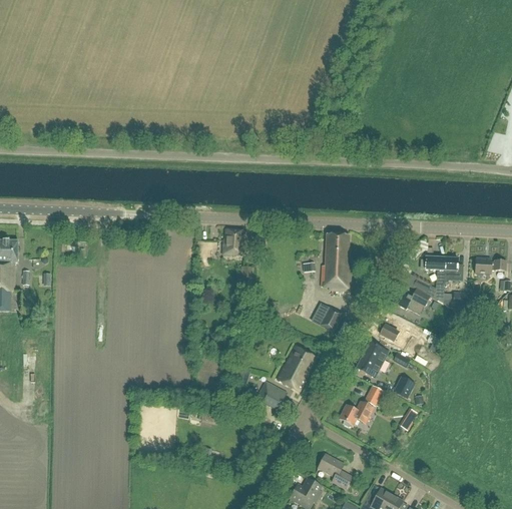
[(242,228),(225,227),(224,238),(222,237),(222,252),(244,253),(244,247),(243,247),(243,241),(244,241),(245,231),(242,231),(242,228)]
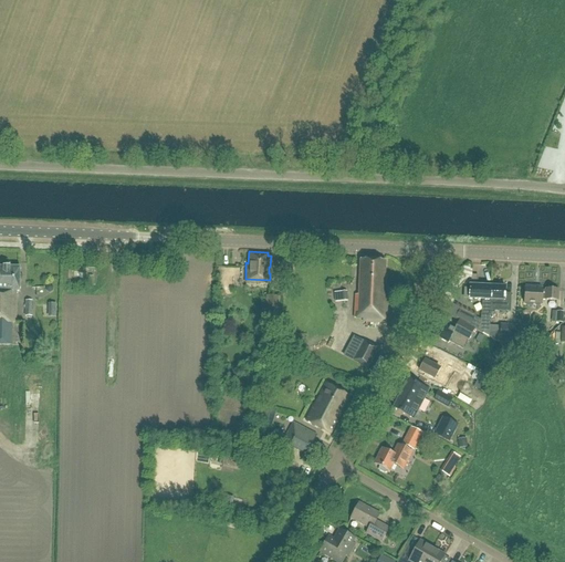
[(385,257),(359,257),(358,291),(354,291),(353,315),(363,315),(362,318),(385,319),(386,292),(383,292),(385,257)]
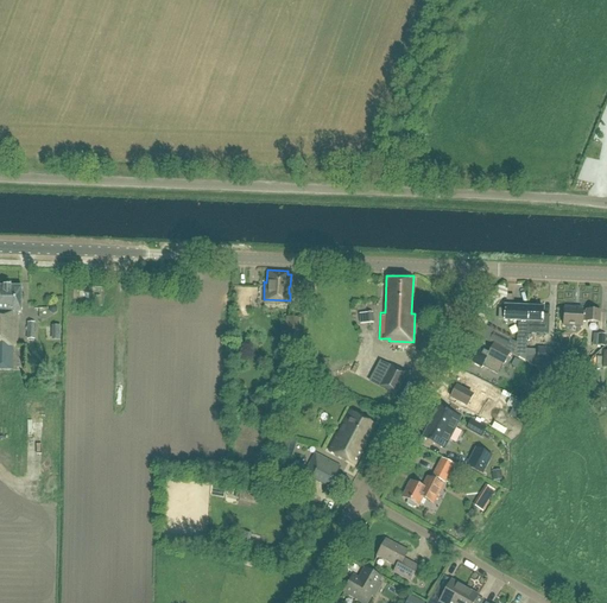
[(18,283),(0,283),(0,366),(10,367),(10,343),(13,343),(13,309),(17,309),(18,283)]
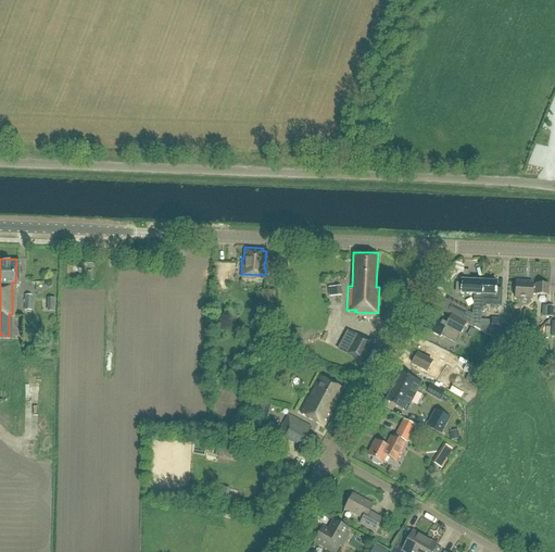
[(472,290),(472,304),(480,305),(481,291),(480,291),(481,278),(461,278),(459,290),(472,290)]
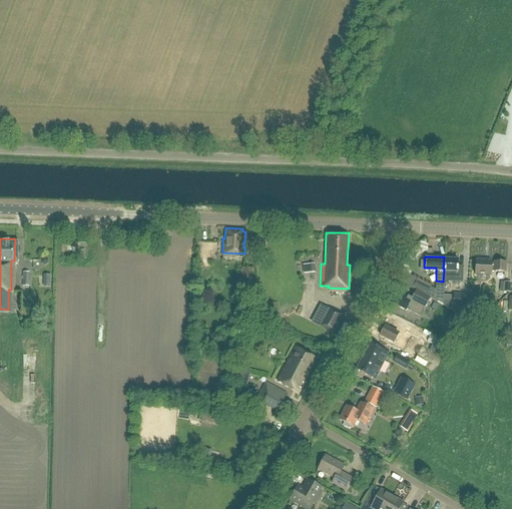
[(457,258),(444,257),(443,269),(444,269),(451,269),(451,279),(462,279),(462,269),(456,269),(457,258)]
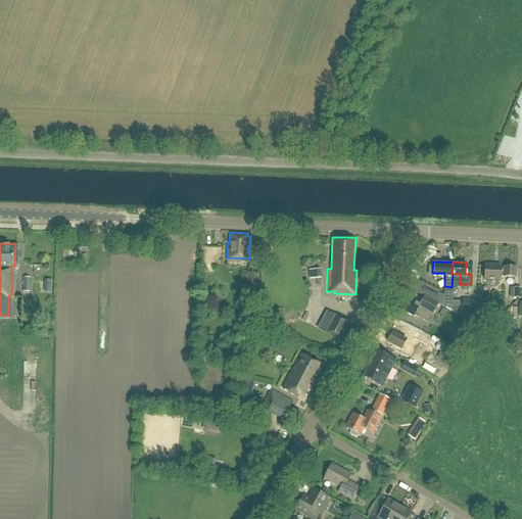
[(501,264),(484,263),(483,278),(500,278),(500,274),(515,275),(516,265),(504,264),(504,266),(501,266),(501,264)]
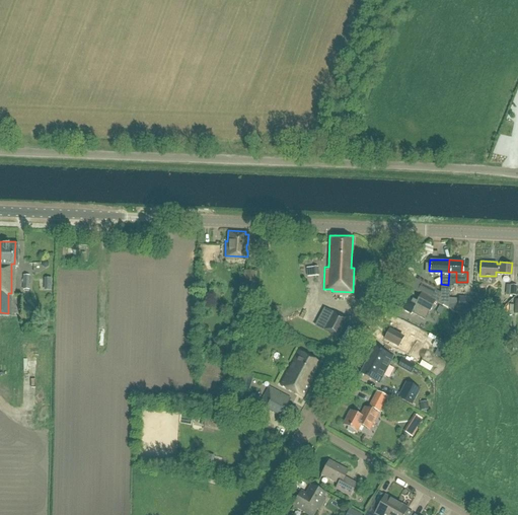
[(254,269),(243,268),(241,290),(252,291),(254,269)]
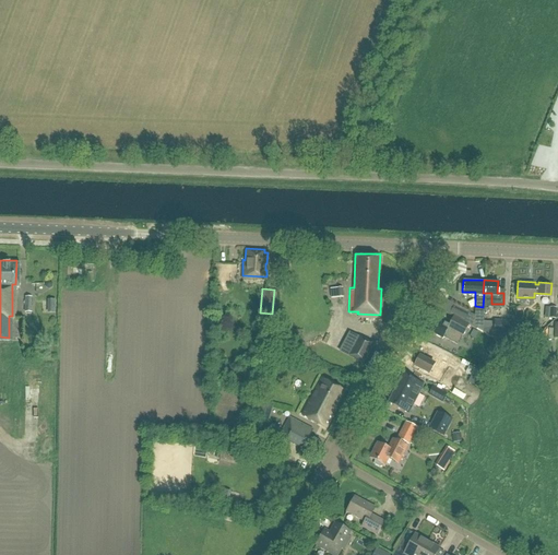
[(469,310),(453,302),(449,311),(463,319),(469,310)]
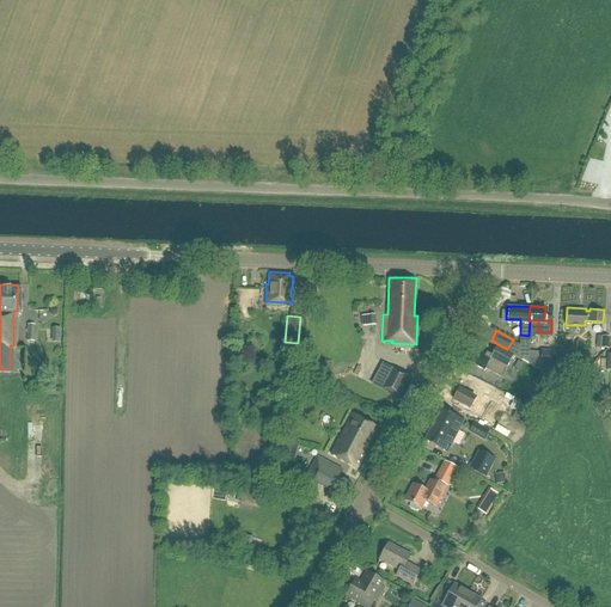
[(519,335),(518,354),(527,354),(529,336),(520,335),(519,335)]
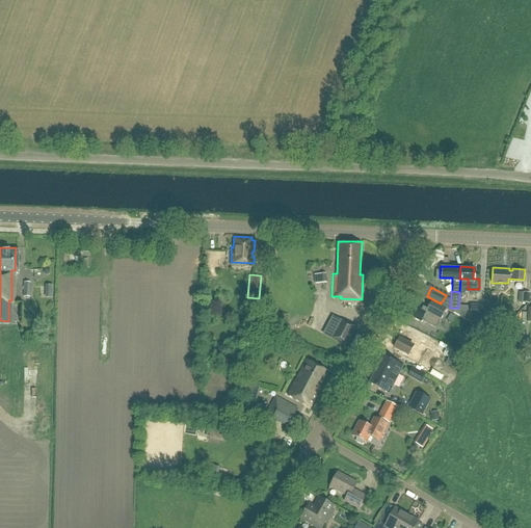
[(445,306),(431,298),(427,306),(418,300),(416,304),(410,300),(405,312),(420,319),(421,318),(433,324),(439,316),(440,316),(445,306)]
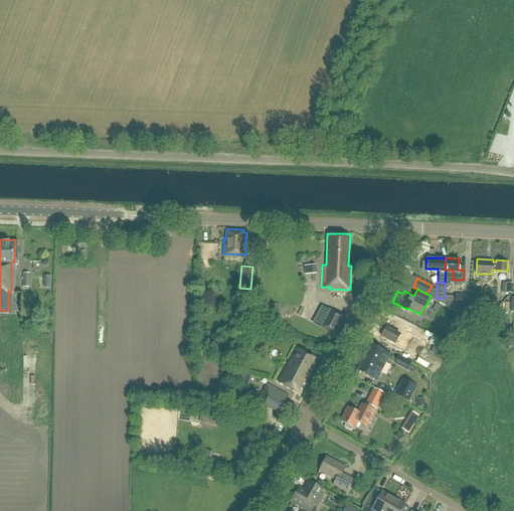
[(469,293),(455,292),(455,305),(457,305),(457,307),(468,315),(469,293)]
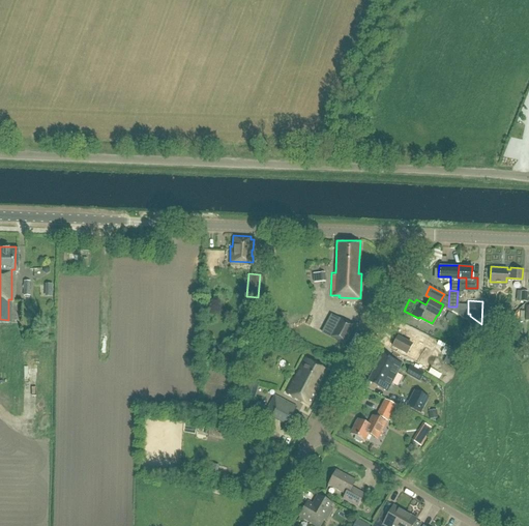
[(330,311),(321,328),(344,341),(353,323),(330,311)]
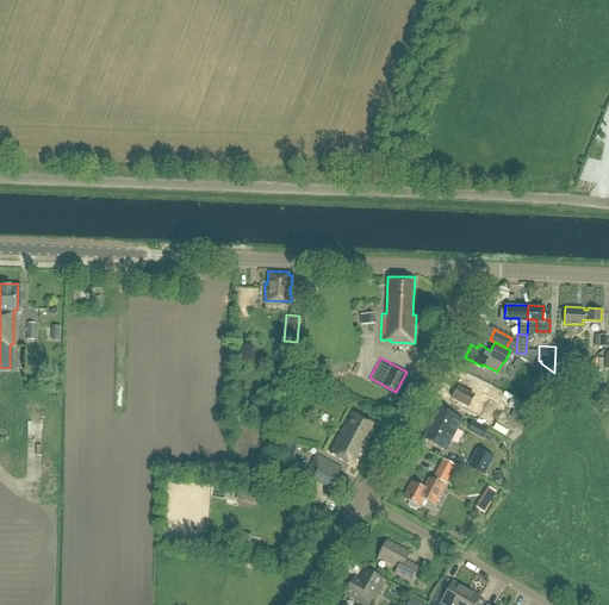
[(471,391),(458,384),(451,394),(467,404),(472,397),(477,399),(482,390),(473,386),(471,391)]
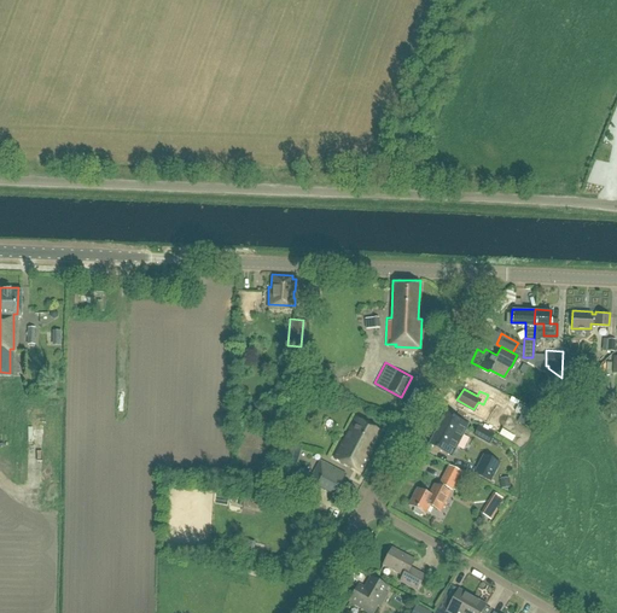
[(429,442),(443,450),(459,419),(444,412),(442,415),(441,415),(435,427),(436,427),(429,442)]
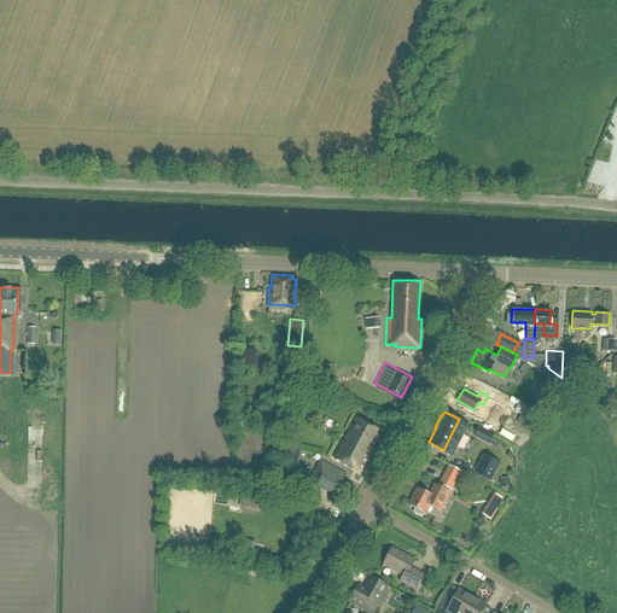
[(379,428),(354,414),(347,427),(348,428),(345,435),(344,433),(332,455),(360,470),(368,454),(366,453),(379,428)]
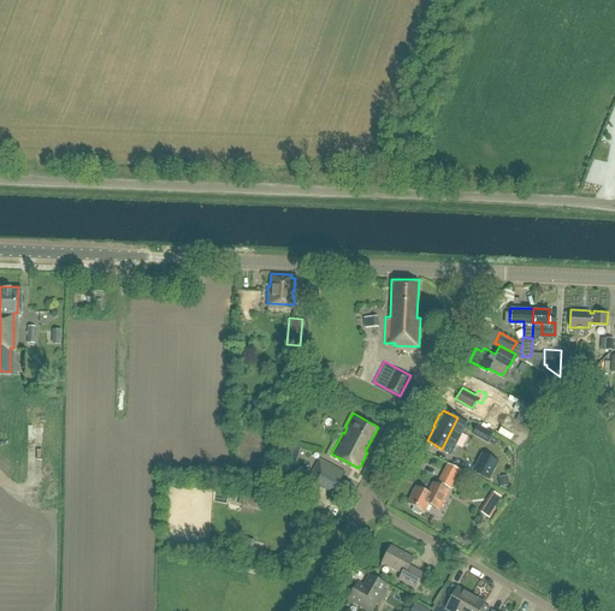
[(475,421),(472,431),(483,435),(486,427),(475,421)]
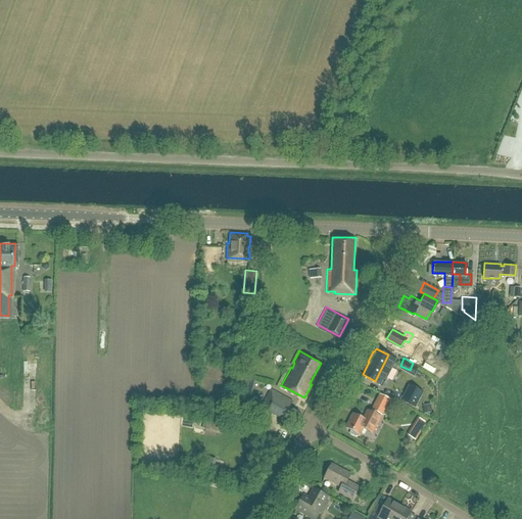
[(392,366),(388,376),(393,379),(398,368),(392,366)]
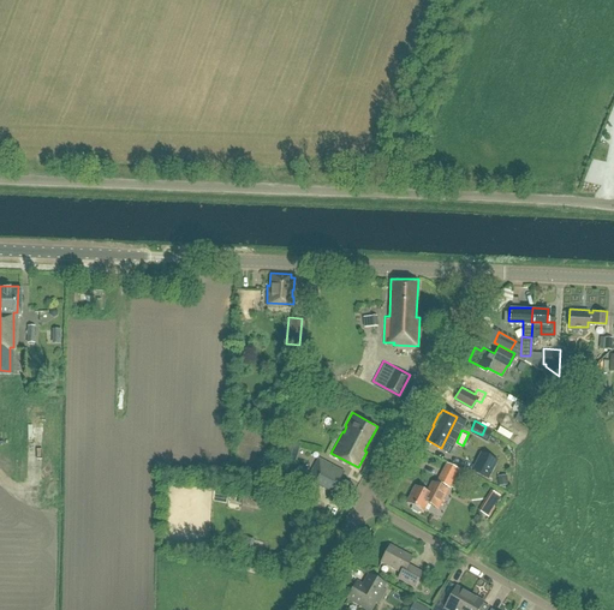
[(299,443),(284,438),(279,454),(293,460),(299,443)]
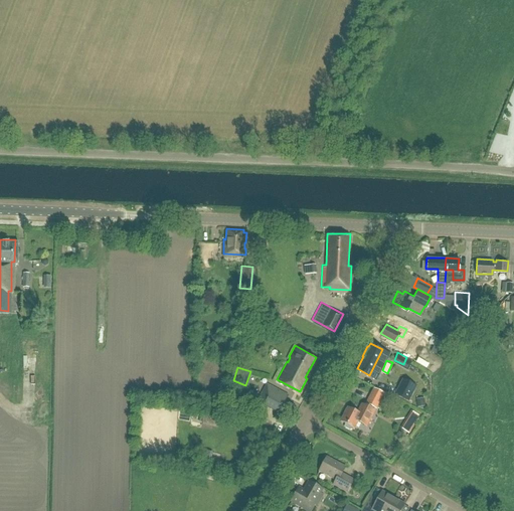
[(407,398),(415,383),(401,376),(393,391),(407,398)]
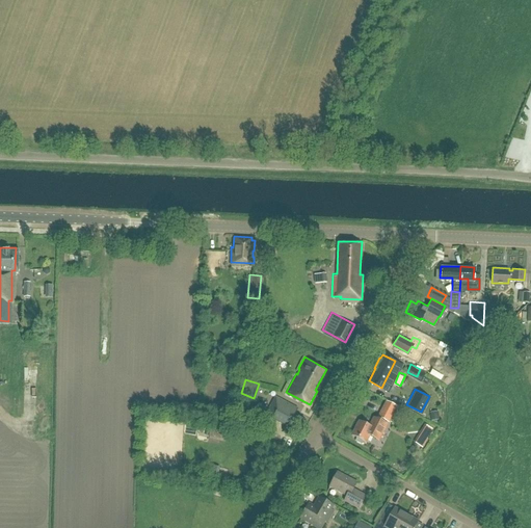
[(296,405),(274,394),(265,412),(263,411),(260,418),(266,421),(264,424),(282,434),(288,424),(292,426),(298,416),(292,414),(296,405)]
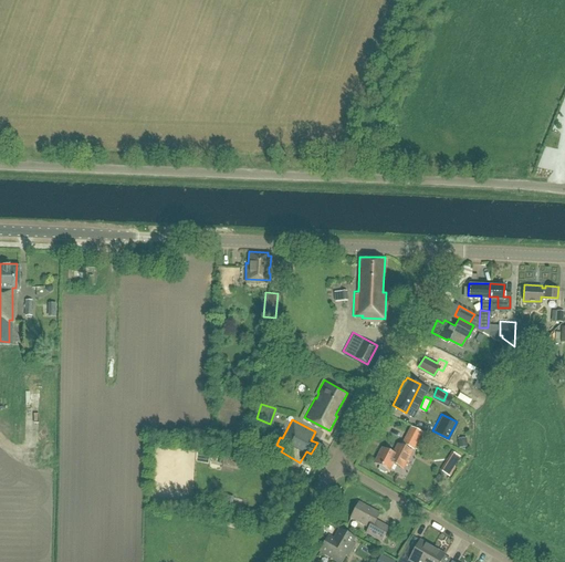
[(421,429),(410,424),(401,440),(412,447),(421,429)]
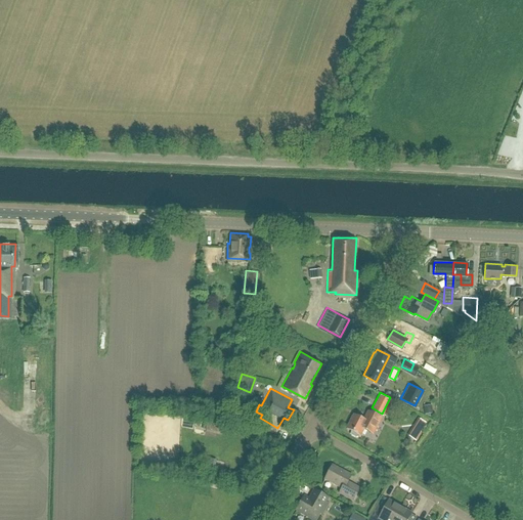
[(380,415),(371,410),(366,408),(362,417),(353,413),(346,426),(351,429),(350,430),(351,432),(355,434),(357,434),(358,432),(359,433),(363,426),(372,431),(380,415)]
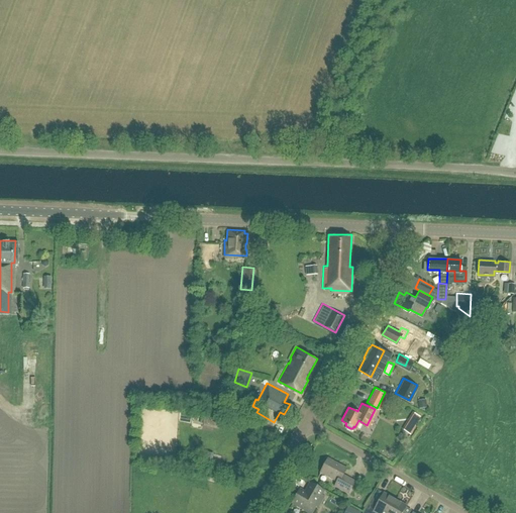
[(420,414),(412,409),(402,426),(408,430),(413,422),(415,423),(420,414)]
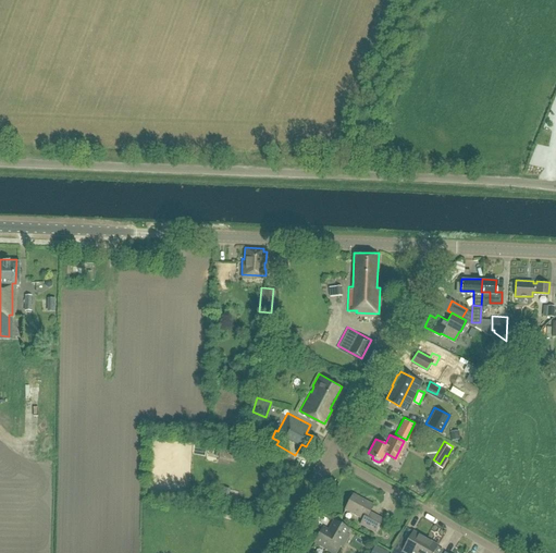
[(373,502),(353,491),(344,507),(362,517),(359,521),(374,529),(382,516),(369,510),(373,502)]
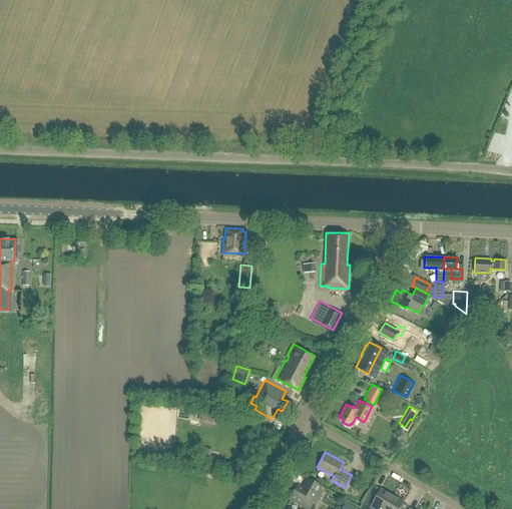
[(360,473),(365,471),(362,461),(357,462),(360,473)]
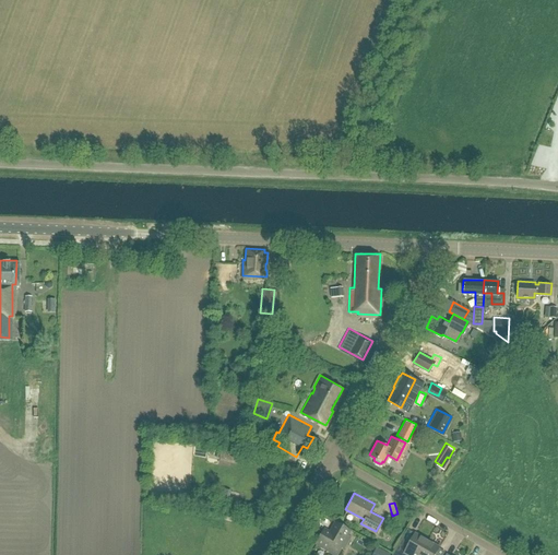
[(348,529),(337,522),(332,532),(325,528),(321,535),(320,534),(316,542),(329,548),(328,550),(335,554),(340,546),(339,546),(348,529)]
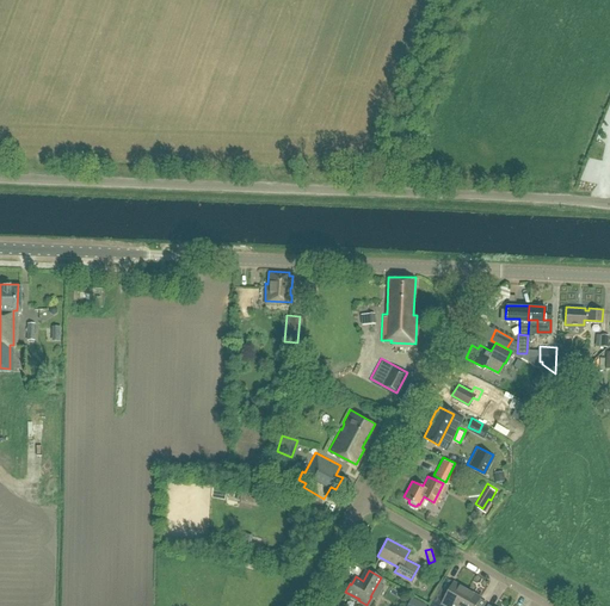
[(450,605),(455,605),(466,587),(453,580),(447,591),(441,587),(431,603),(436,605),(437,605),(441,600),(450,605)]
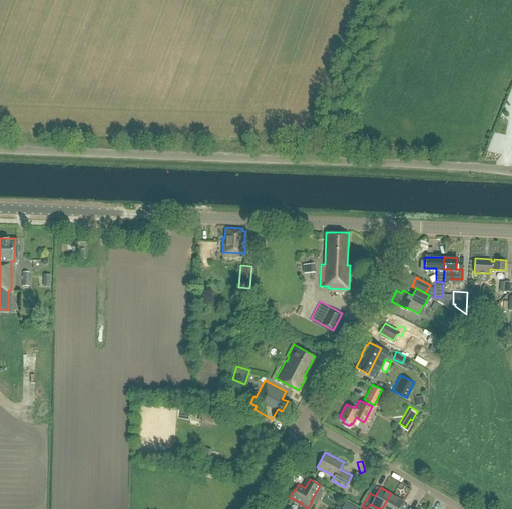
[(391,493),(382,508),(397,508),(398,508),(403,500),(391,493)]
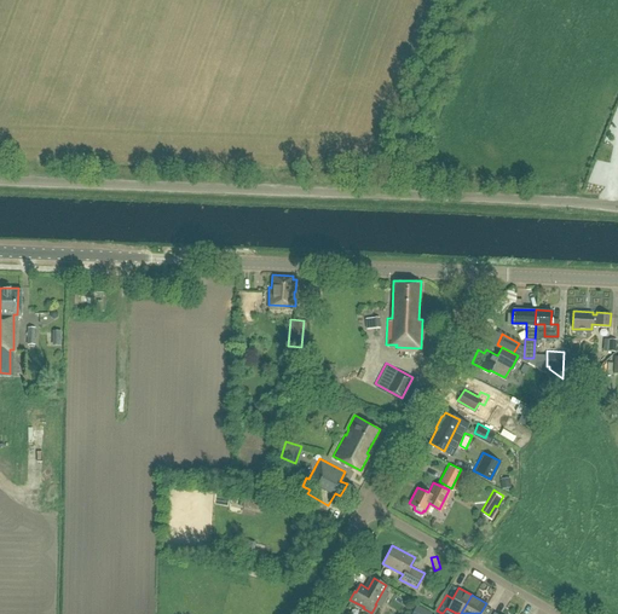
[(428,613),(431,610),(416,602),(409,613),(428,613)]
